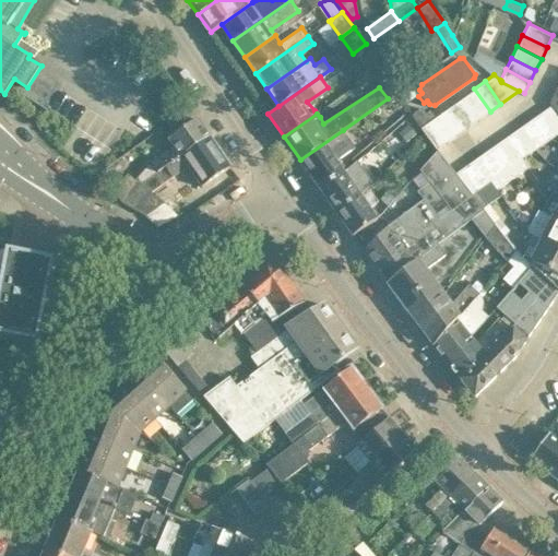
[(474,89),(463,96),(479,118),(490,111),(474,89)]
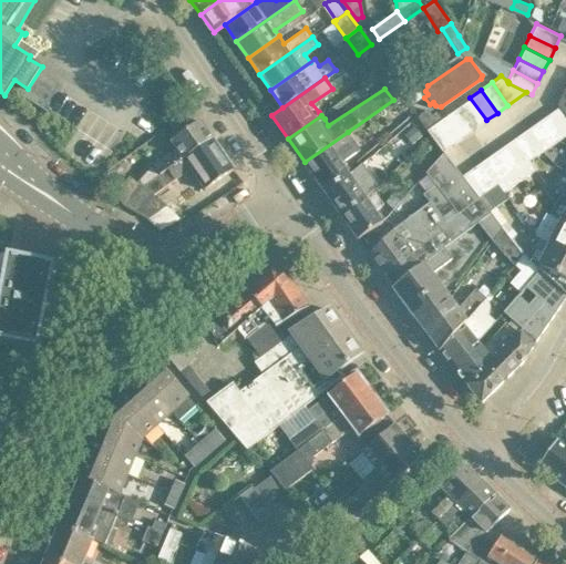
[(460,104),(475,127),(486,120),(470,98),(460,104)]
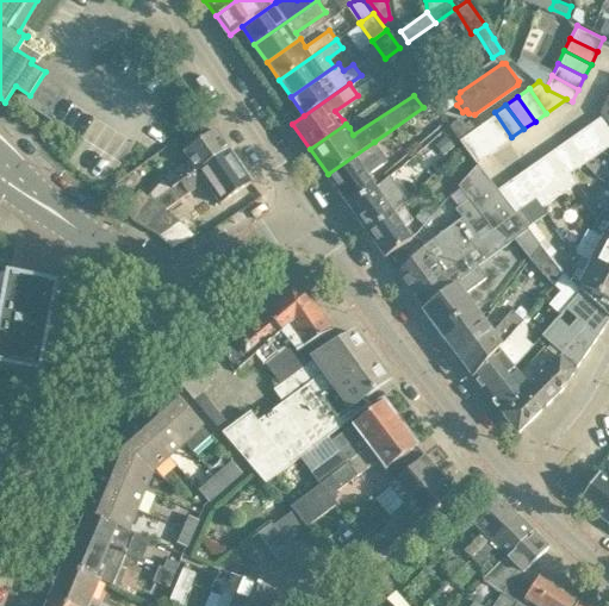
[(501,145),(511,137),(495,112),(483,120),(501,145)]
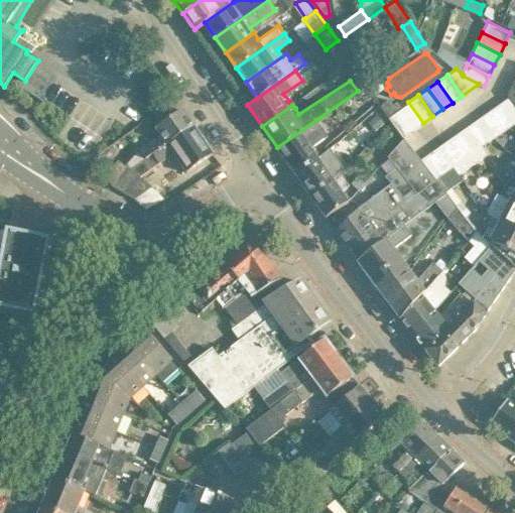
[(500,103),(514,123),(514,103),(510,97),(500,103)]
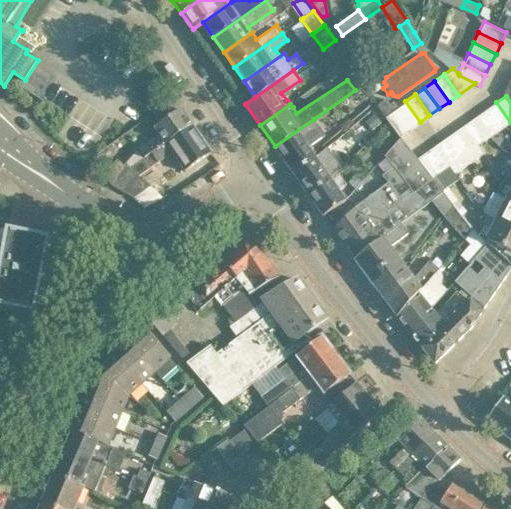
[(395,108),(398,106),(394,100),(390,103),(386,98),(376,105),(384,116),(395,108)]
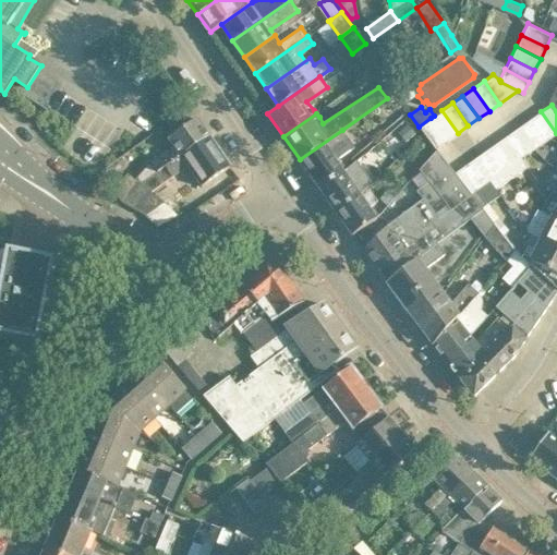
[(447,141),(458,133),(442,110),(434,116),(431,118),(447,141)]
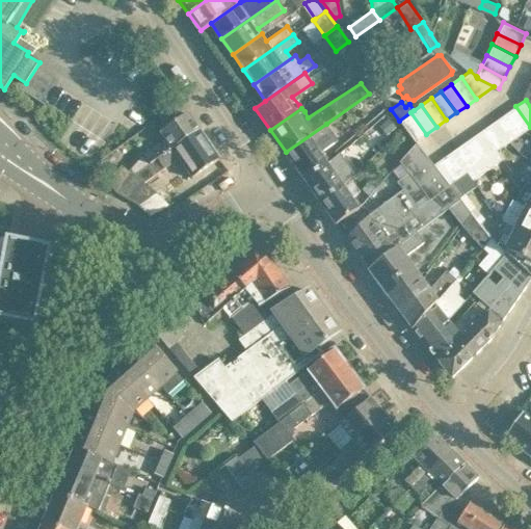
[(520,133),(530,127),(515,106),(506,113),(520,133)]
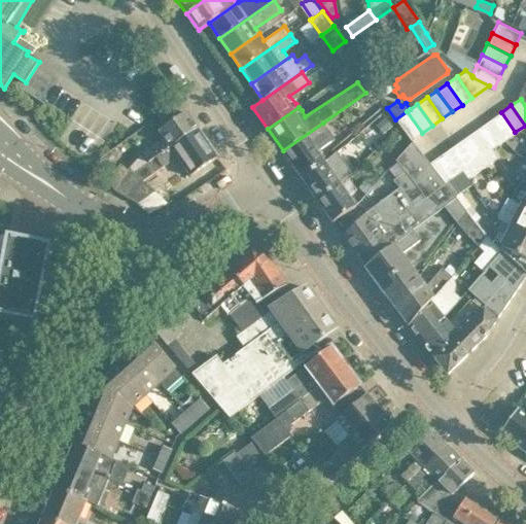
[(120,162),(108,178),(115,189),(131,170),(133,172),(149,161),(198,128),(185,110),(159,129),(165,137),(143,152),(144,153),(130,169),(120,162)]
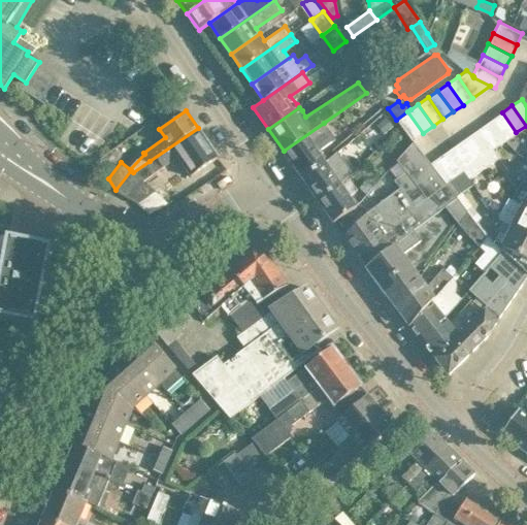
[(407,111),(396,120),(413,140),(414,139),(423,133),(407,111)]
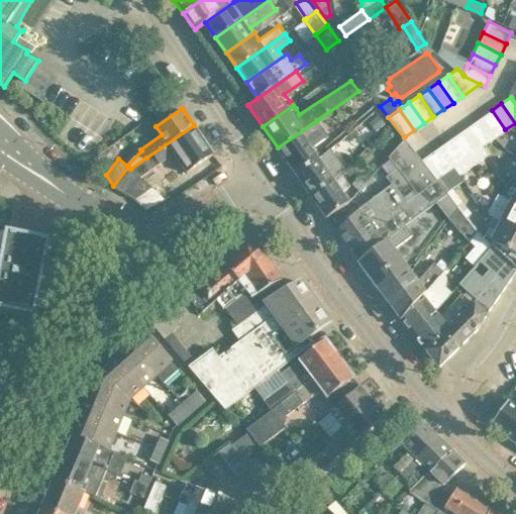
[(492,110),(482,117),(495,136),(505,129),(492,110)]
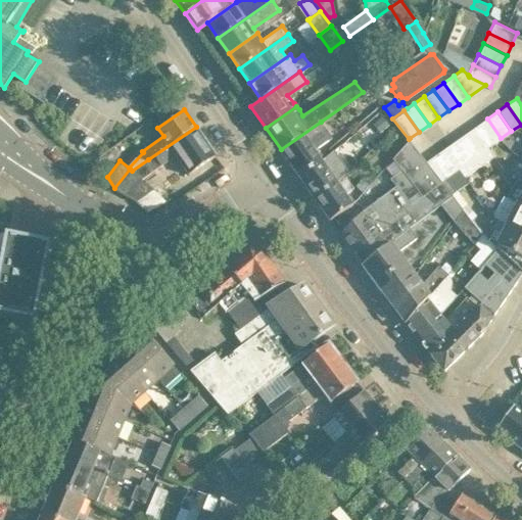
[(384,115),(373,124),(379,132),(390,125),(384,115)]
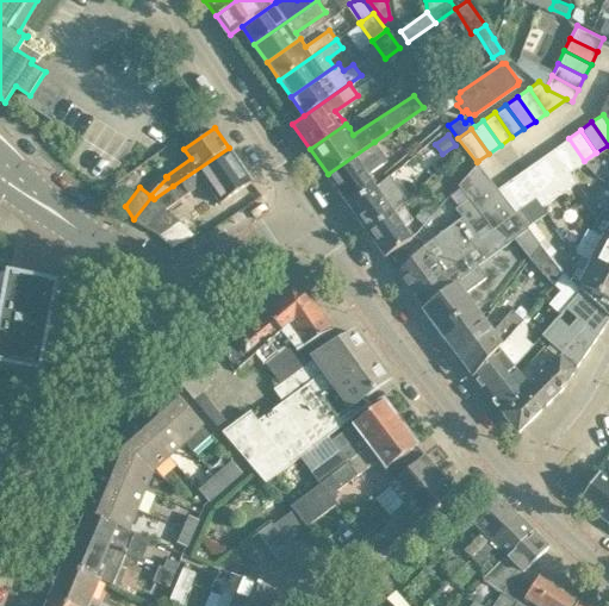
[(569,138),(557,147),(573,169),(584,161),(569,138)]
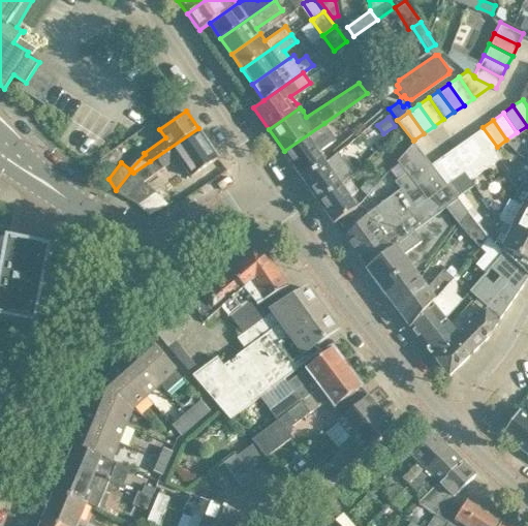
[(324,163),(322,159),(316,151),(335,137),(324,123),(284,151),(303,177),(324,163)]
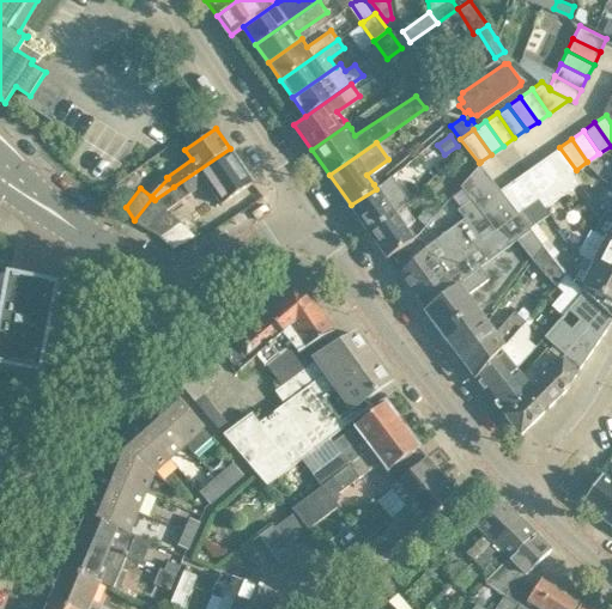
[(558,183),(564,193),(580,182),(573,172),(576,170),(559,147),(547,156),(564,178),(558,183)]
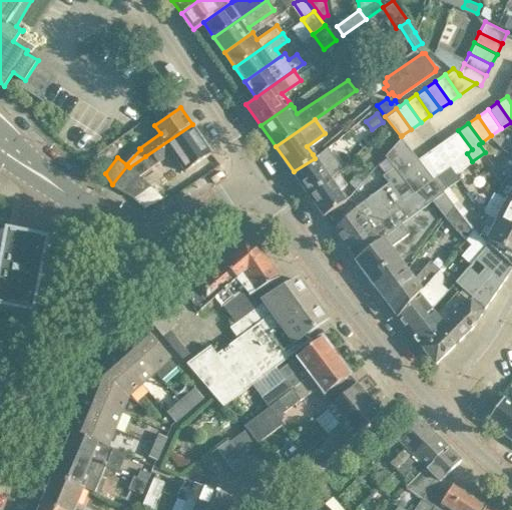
[(127,165),(112,184),(134,196),(151,184),(139,174),(172,151),(184,171),(212,151),(192,124),(145,156),(129,167),(127,165)]
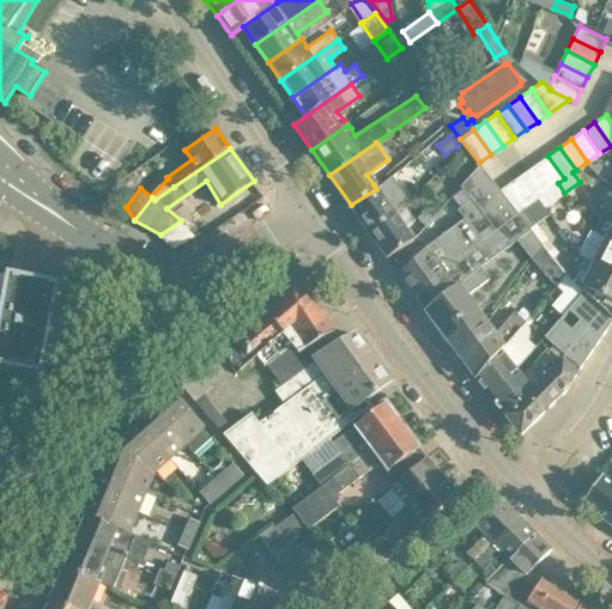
[(539,196),(545,206),(564,193),(558,183),(564,178),(547,156),(525,171),(541,195),(539,196)]
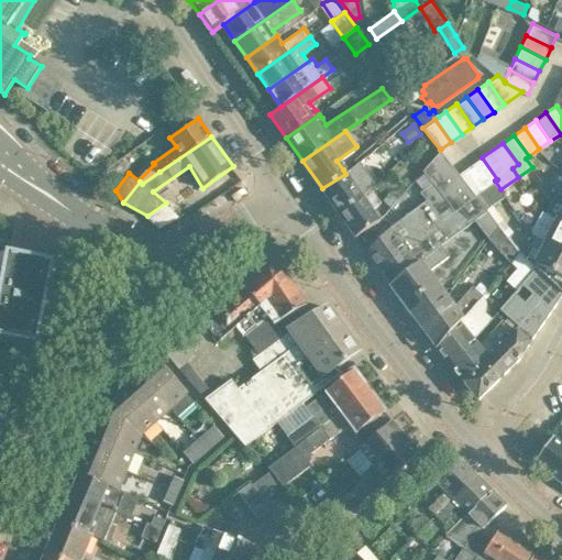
[(431,180),(420,189),(426,197),(439,215),(451,206),(455,211),(460,217),(481,201),(476,196),(460,173),(441,149),(440,150),(423,171),(431,180)]
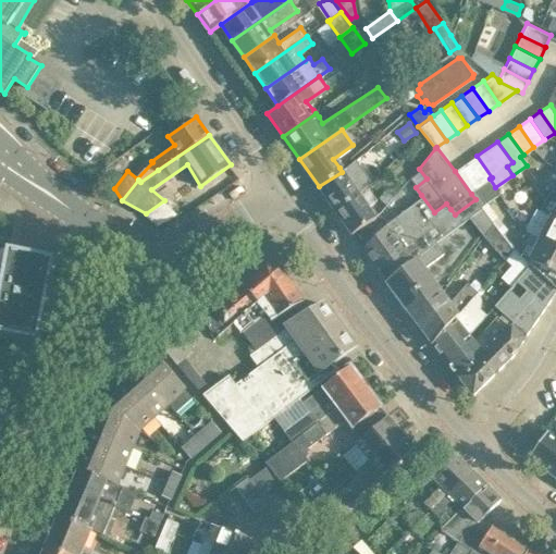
[(476,188),(485,202),(498,193),(495,187),(490,179),(492,177),(477,156),(466,163),(481,185),(476,188)]
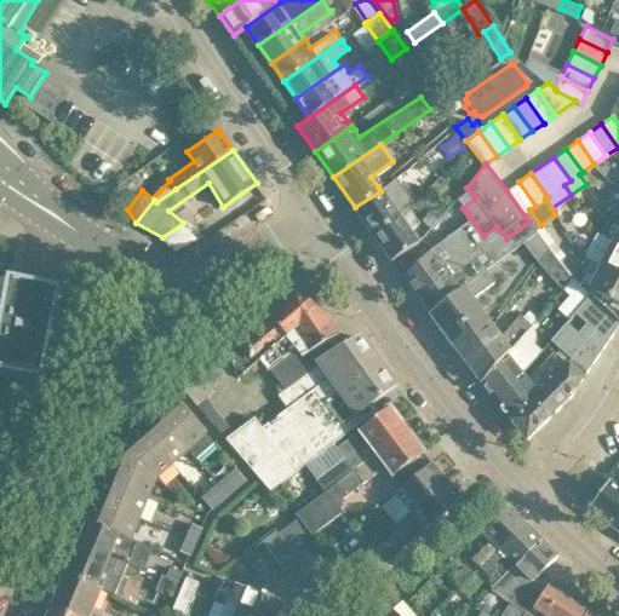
[(380,191),(355,207),(374,234),(399,217),(410,207),(416,202),(397,177),(380,191)]
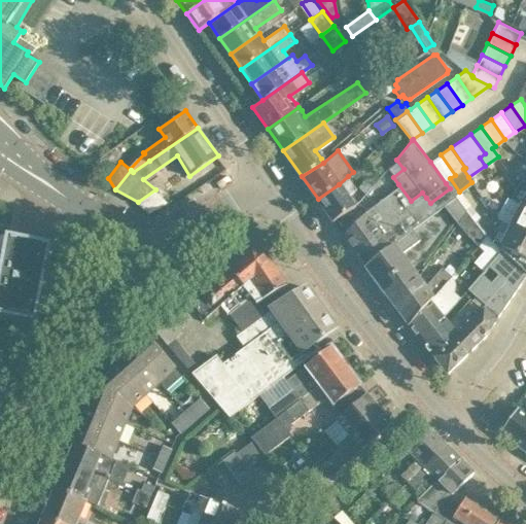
[(450,188),(454,195),(459,191),(450,178),(455,175),(441,154),(430,162),(446,183),(450,188)]
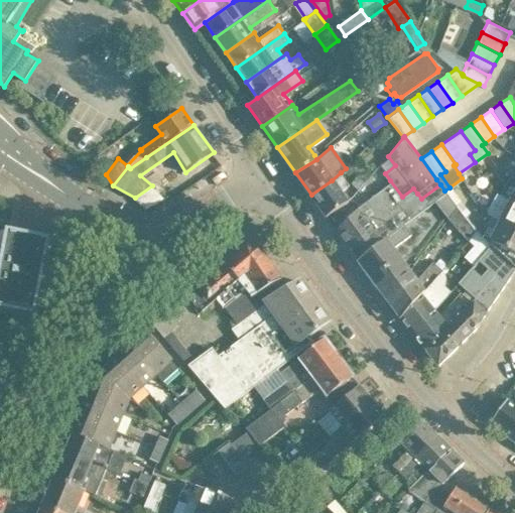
[(332,180),(311,195),(326,216),(337,209),(347,202),(340,191),(350,184),(341,172),(332,180)]
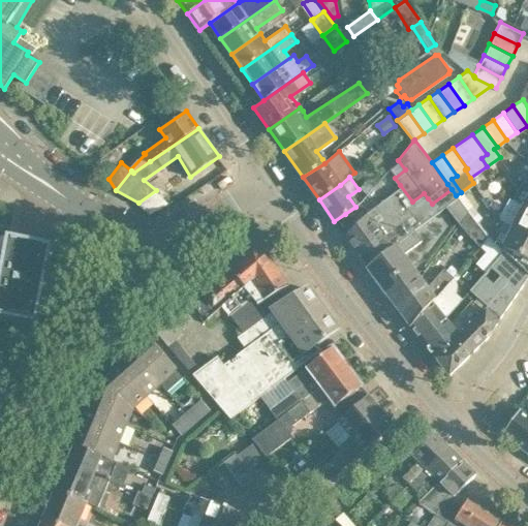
[(370,177),(362,187),(369,193),(378,183),(370,177)]
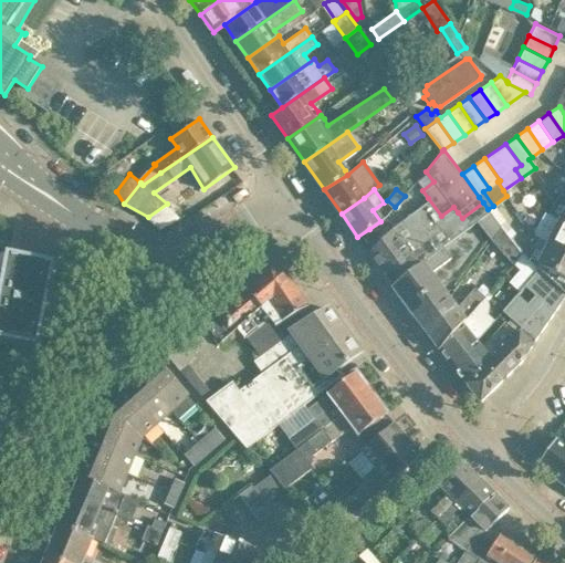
[(380,240),(368,252),(380,269),(458,212),(453,207),(441,216),(428,198),(393,226),(380,240)]
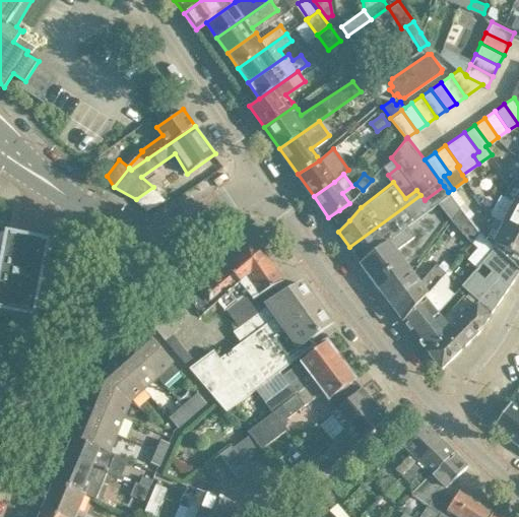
[(518,182),(510,199),(518,203),(518,182)]
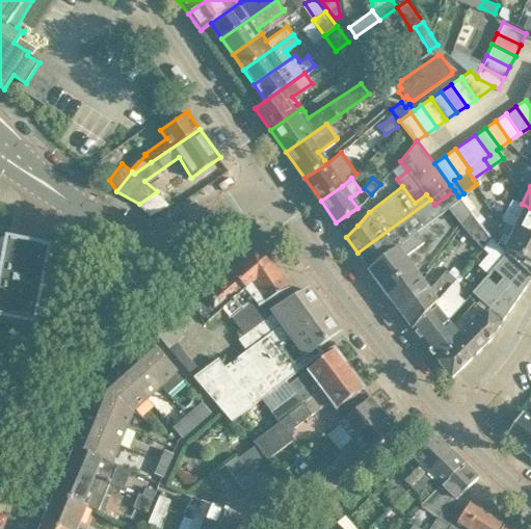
[(430,200),(357,253),(368,267),(418,231),(449,207),(450,207),(461,199),(458,196),(454,190),(434,205),(430,200)]
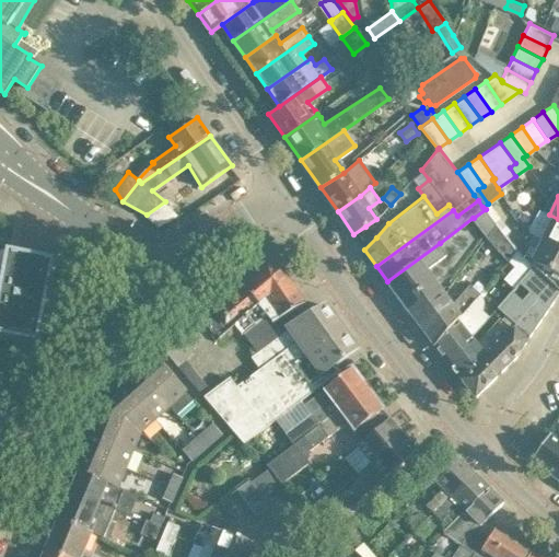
[(488,236),(497,224),(486,209),(474,218),(488,236)]
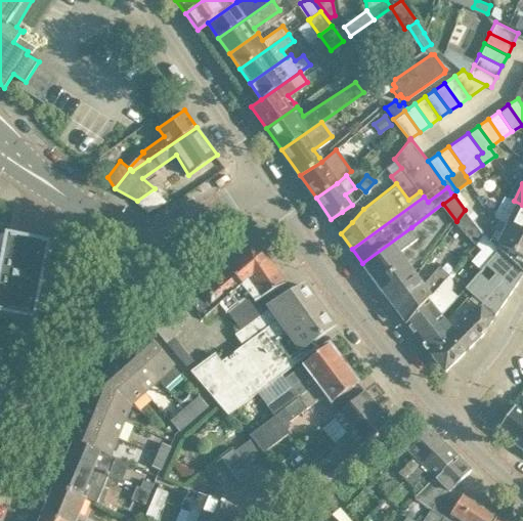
[(522,205),(514,201),(504,196),(493,215),(505,221),(522,229),(522,205)]
